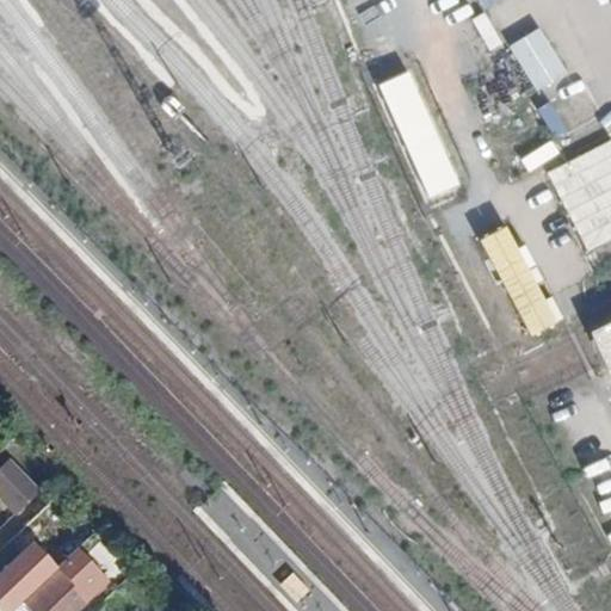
[(489,11),(473,17),(487,50),(503,44),(489,11)]
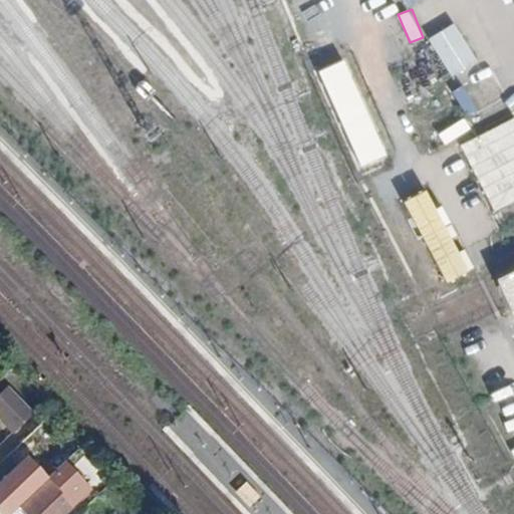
[(457,21),(430,36),(452,74),(479,59),(457,21)]
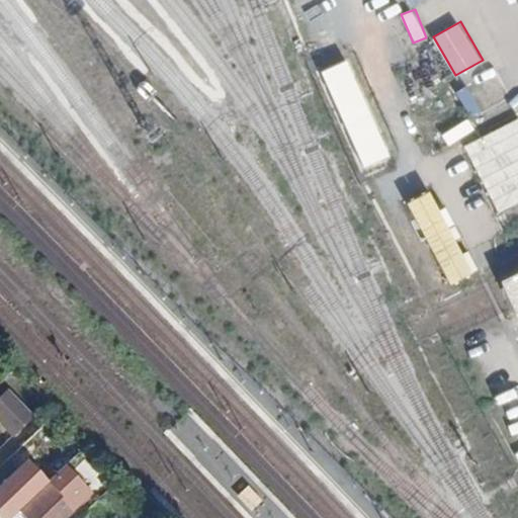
[(359,172),(394,157),(351,57),(317,71),(359,172)]
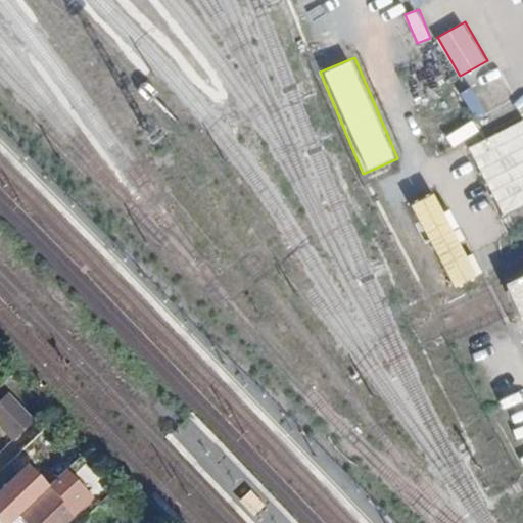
[(461,92),(446,98),(460,128),(446,134),(452,145),(479,132),(461,92)]
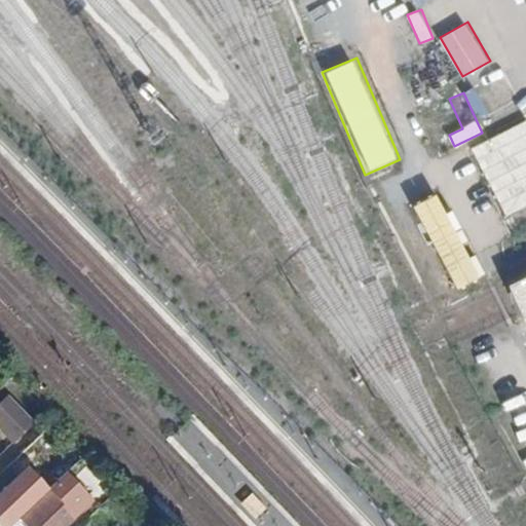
[(525,120),(472,147),(503,216),(525,204),(525,120)]
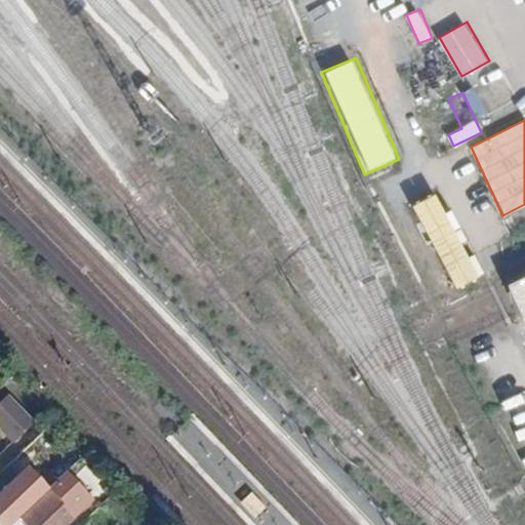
[(441,190),(412,204),(455,290),(484,276),(441,190)]
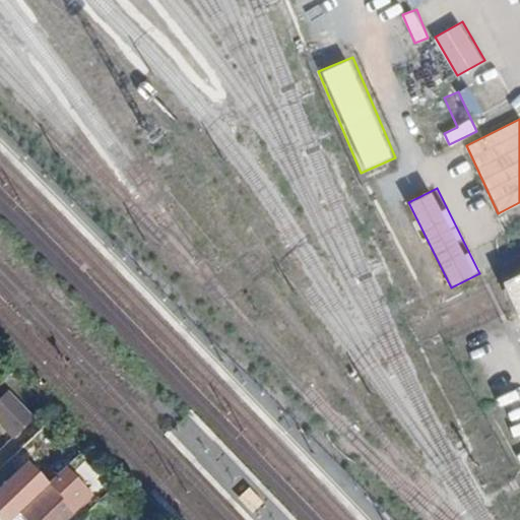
[(519,276),(505,283),(519,313),(519,276)]
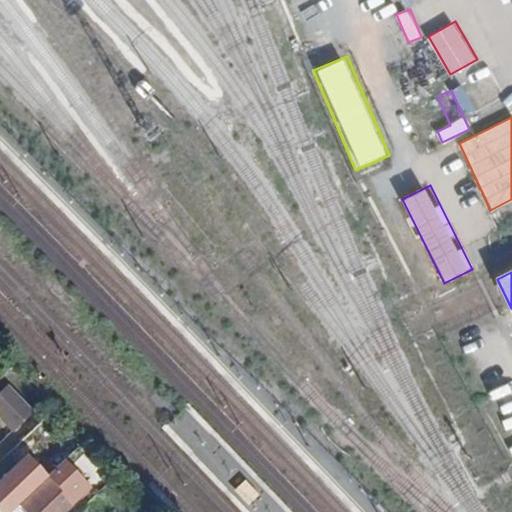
[(0,395),(0,416),(13,429),(29,413),(6,389),(0,395)]
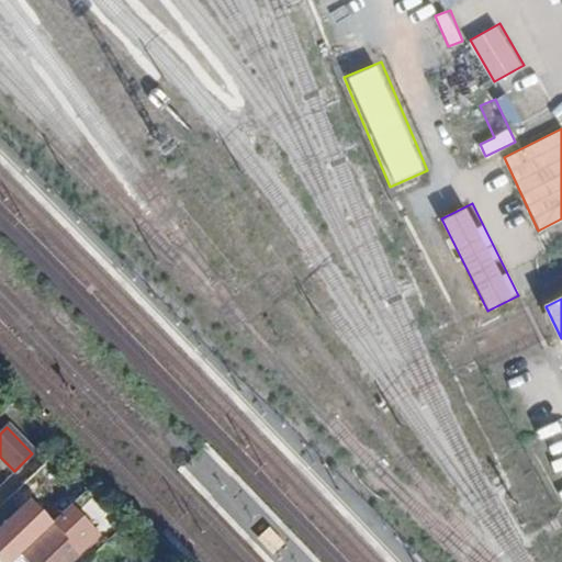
[(68,485),(45,461),(14,491),(48,526),(68,507),(96,482),(85,470),(68,485)]
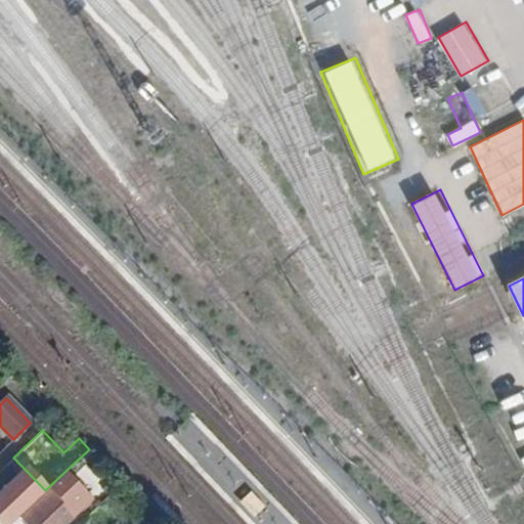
[(55,492),(69,479),(63,473),(45,490),(18,516),(27,523),(63,523),(76,513),(55,492)]
